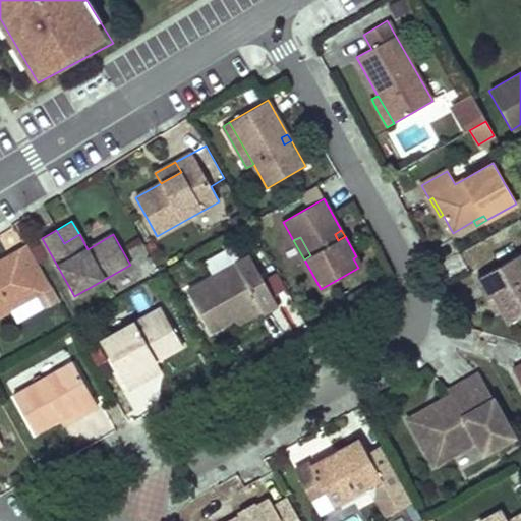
[(0,313),(51,286),(29,245),(0,261),(0,313)]
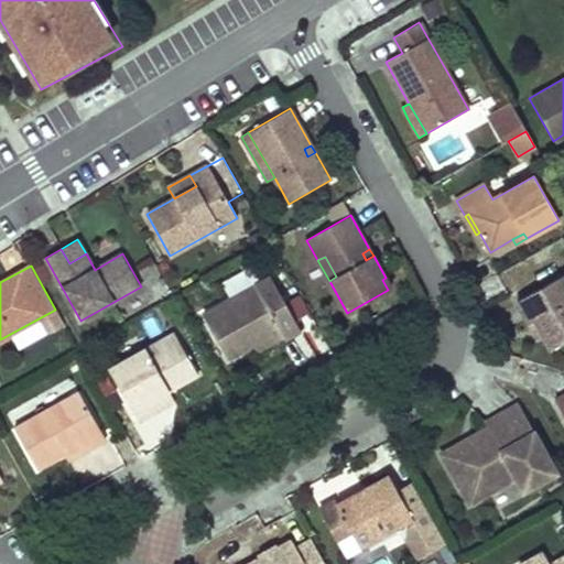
[(563,339),(563,274),(518,301),(530,322),(537,317),(553,347),(563,339)]
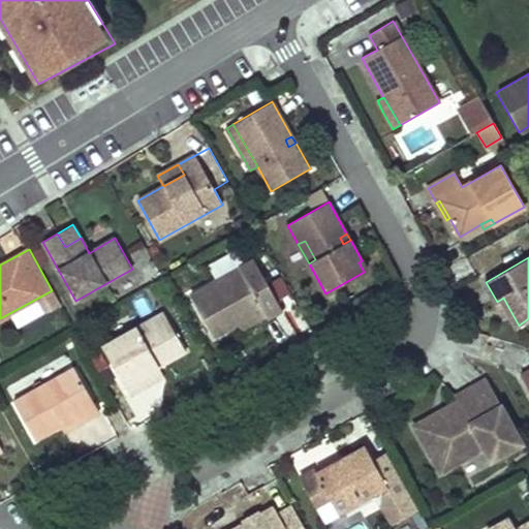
[(190,294),(214,337),(239,323),(262,310),(266,316),(268,318),(282,310),(254,259),(190,294)]
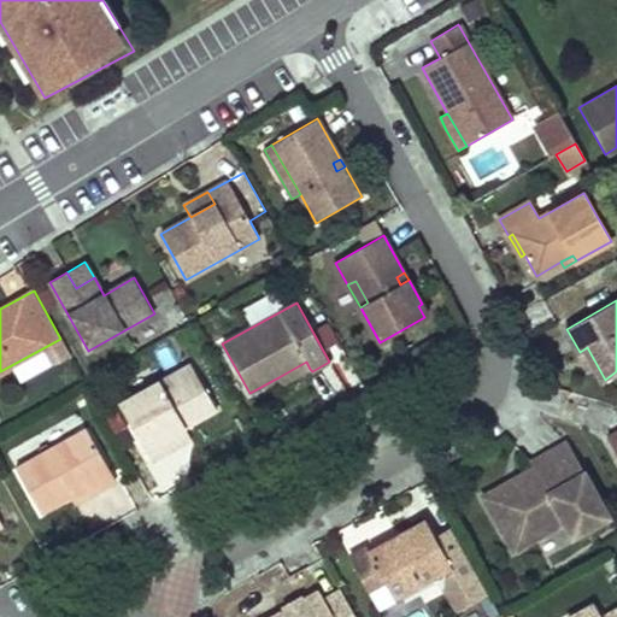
[(424,317),(428,316),(422,304),(418,306),(424,317)]
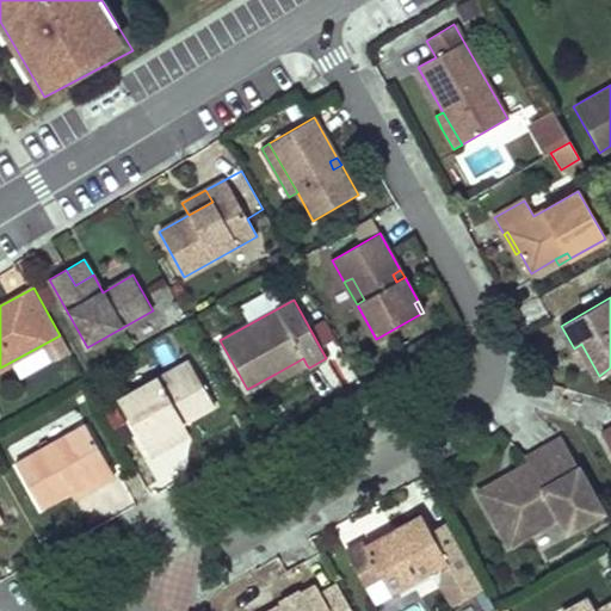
[(307,365),(303,358),(276,374),(279,381),(292,372),(307,365)]
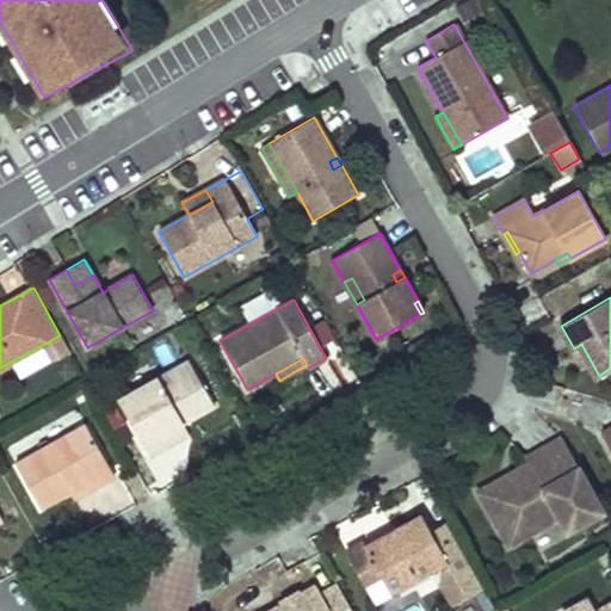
[(119,401),(150,457),(166,449),(160,437),(183,424),(215,406),(190,362),(119,401)]
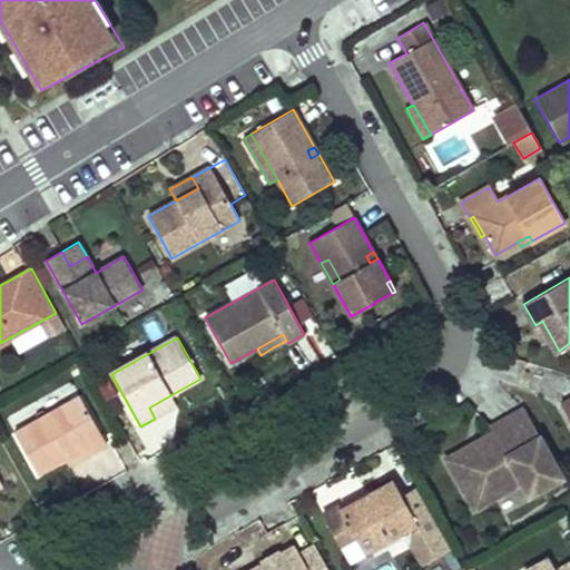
[(167,411),(176,406),(170,395),(149,408),(155,419),(167,411)]
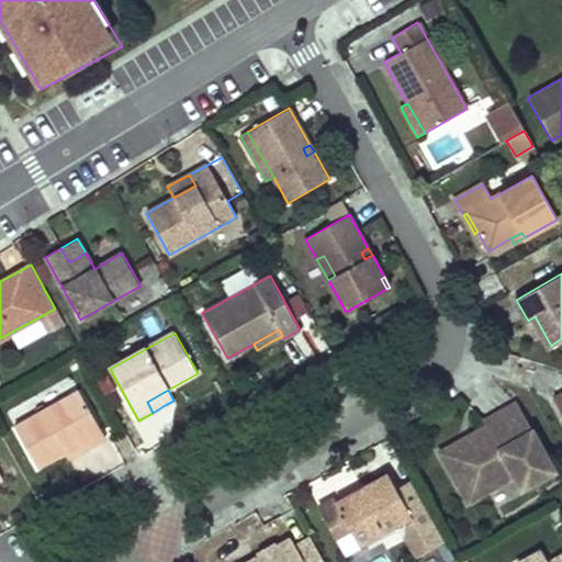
[(14,427),(38,469),(66,453),(86,441),(89,448),(105,438),(79,391),(14,427)]
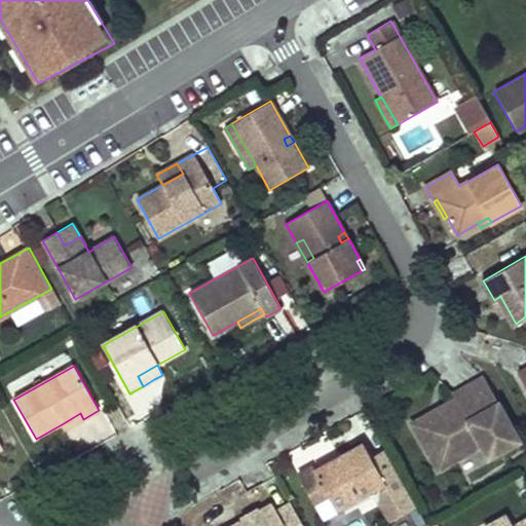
[(435,435),(451,463),(482,446),(488,458),(520,441),(484,377),(453,393),(455,399),(440,407),(442,412),(435,417),(431,412),(411,423),(422,442),(435,435)]
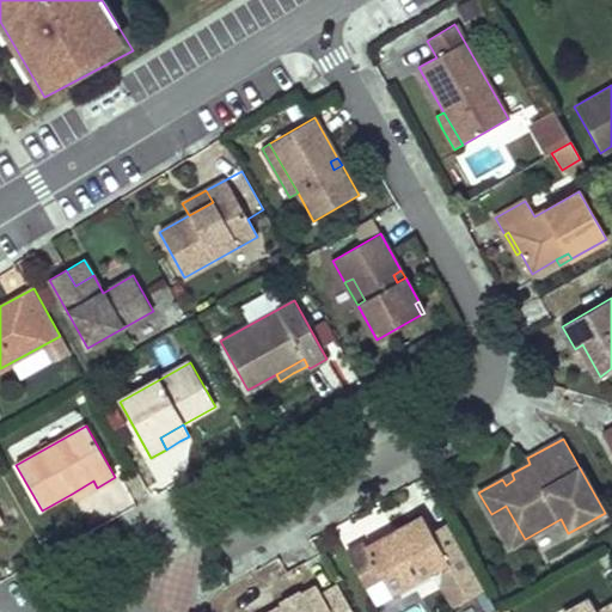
[(506,485),(514,479),(512,473),(502,479),(506,485)]
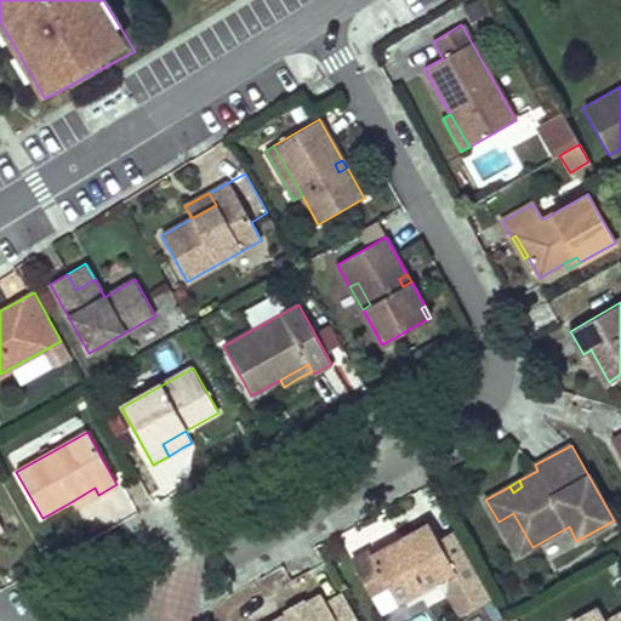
[(98,495),(95,488),(73,501),(77,507),(90,500),(98,495)]
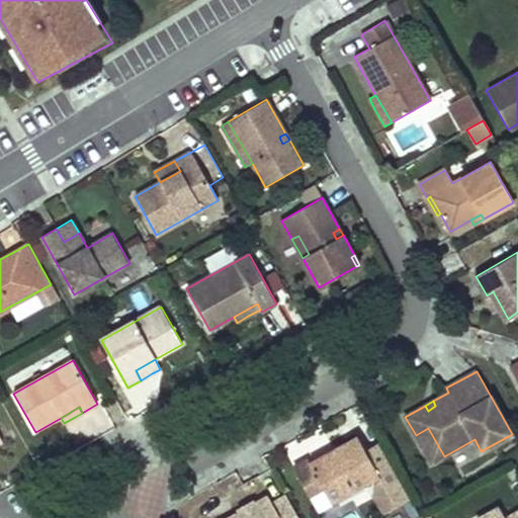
[(431,463),(444,456),(428,428),(416,435),(431,463)]
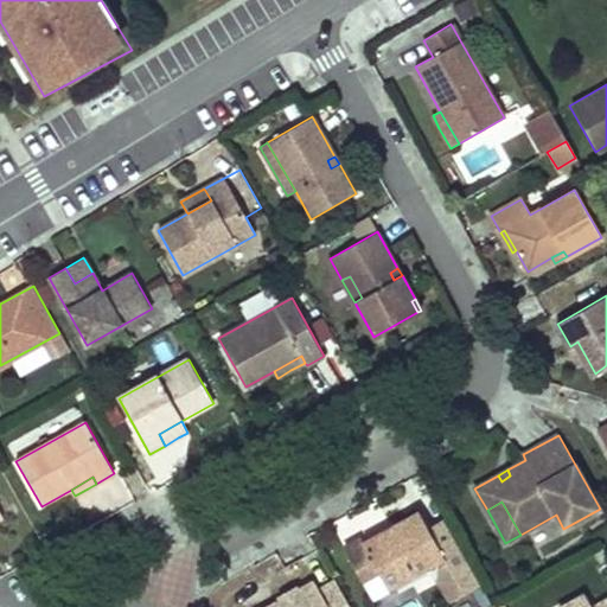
[(445,557),(420,512),(394,526),(364,543),(362,540),(344,549),(363,582),(379,573),(388,589),(445,557)]
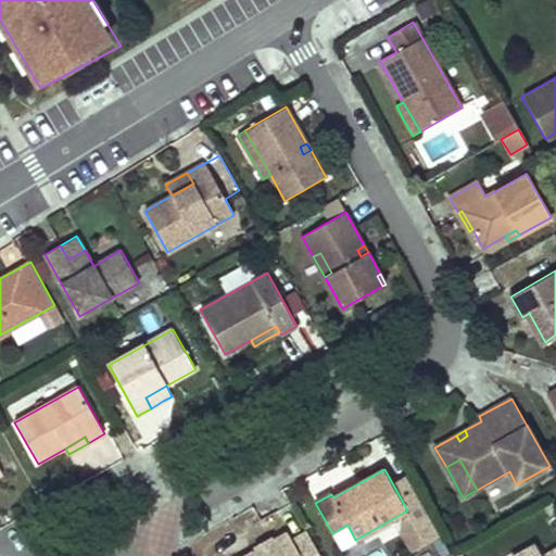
[(331,494),(333,497),(361,482),(358,479),(346,485),(331,494)]
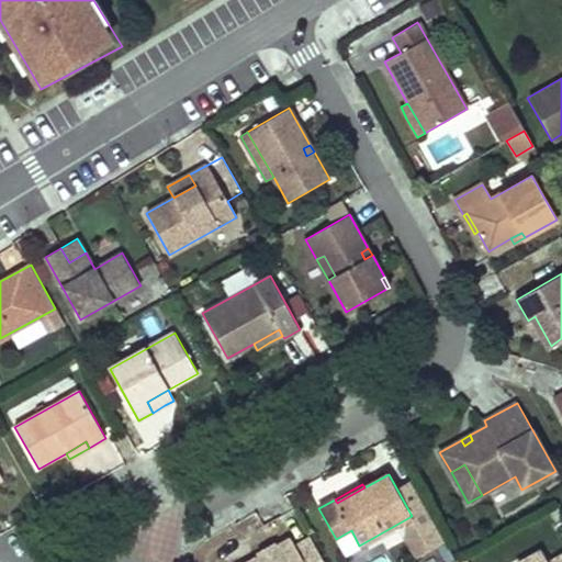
[(351,530),(336,539),(344,554),(359,546),(351,530)]
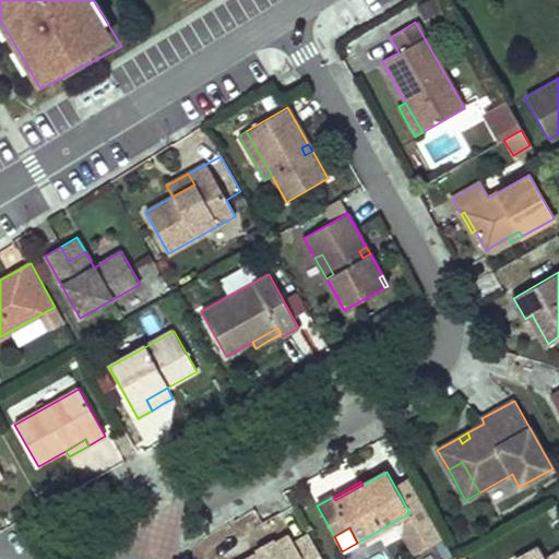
[(322,558),(309,535),(294,544),(266,558),(263,558),(260,551),(259,552),(246,558),(322,558)]
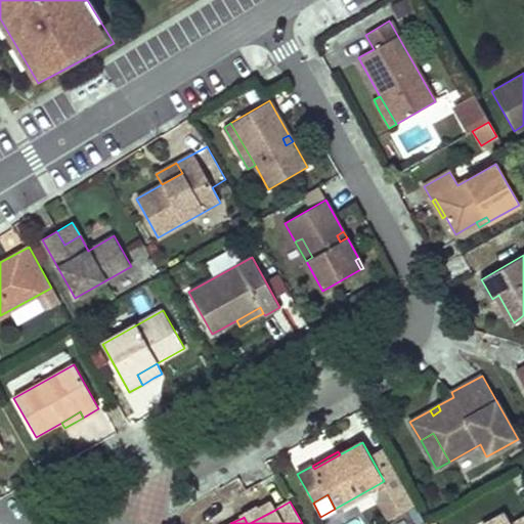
[(250,523),(275,510),(271,501),(257,510),(256,508),(242,516),(243,518),(244,517),(247,523),(250,523)]
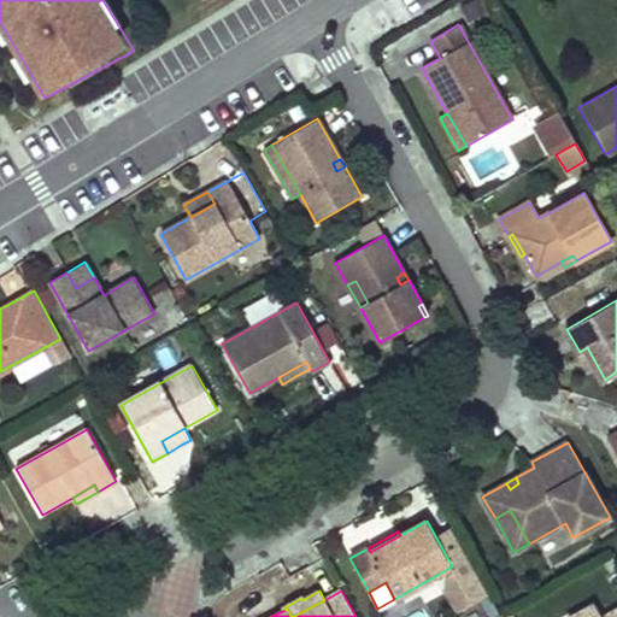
[(616,616),(616,609),(604,616),(599,616),(593,606),(574,616),(616,616)]
